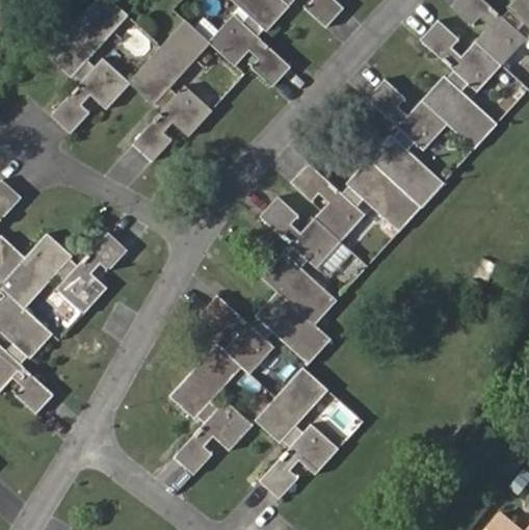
[(9,0),(27,14),(37,0),(9,0)]
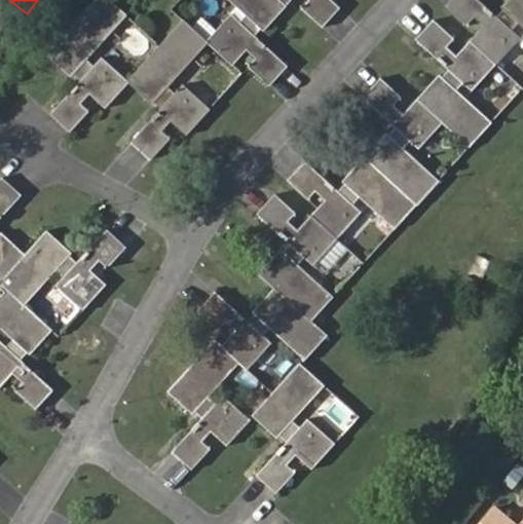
[(125,15),(107,0),(92,0),(45,54),(70,77),(74,73),(81,79),(49,114),(69,132),(87,111),(79,104),(88,94),(103,107),(126,81),(100,58),(89,68),(83,62),(125,15)]
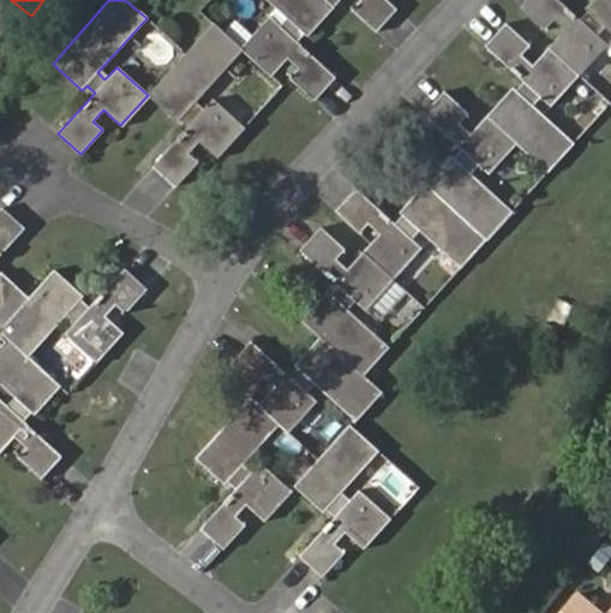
[(265,0),(288,21),(280,28),(269,18),(240,49),(270,76),(287,58),(298,69),(288,78),(313,100),(334,76),(293,39),(301,31),(305,35),(333,6),(324,0),(265,0)]
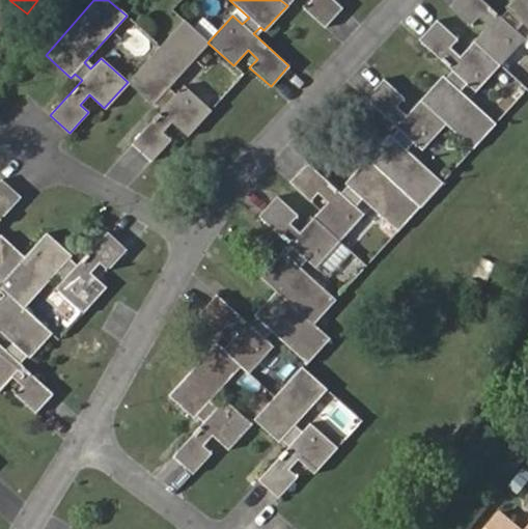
[(280,0),(287,5),(292,0),(309,0),(303,7),(324,27),(341,6),(333,0),(280,0)]
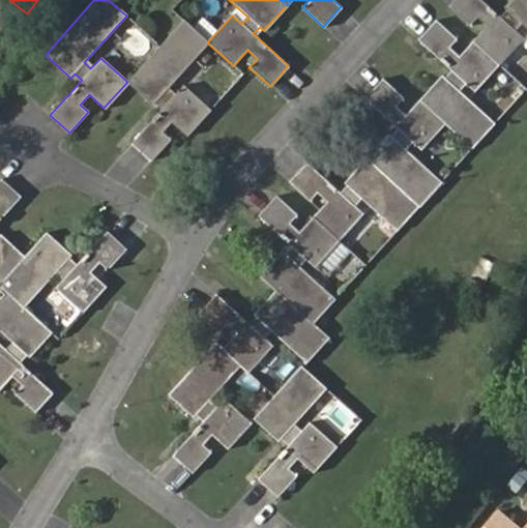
[(522,23),(526,27),(526,0),(507,0),(503,5),(508,9),(501,18),(480,0),(452,0),(448,6),(469,24),(476,16),(487,26),(472,40),(501,66),(525,40),(515,31),(522,23)]
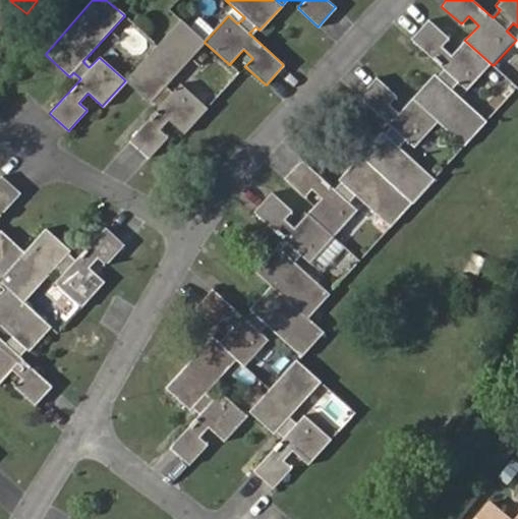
[(11,13),(0,4),(0,25),(1,26),(11,13)]
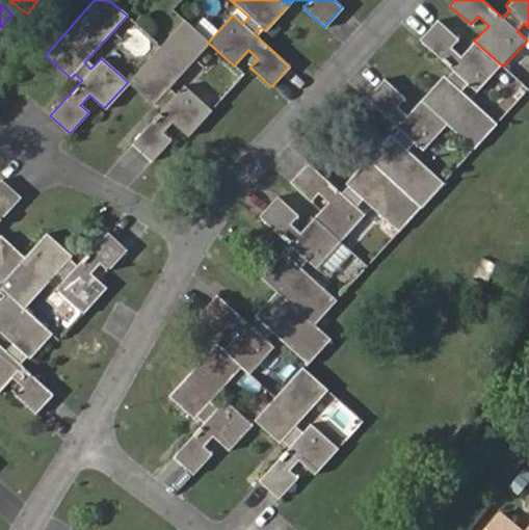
[(449,126),(473,148),(497,122),(463,90),(470,83),(480,93),(503,67),(474,41),(460,56),(450,47),(457,38),(438,19),(419,40),(454,72),(448,79),(444,75),(421,100),(449,126)]
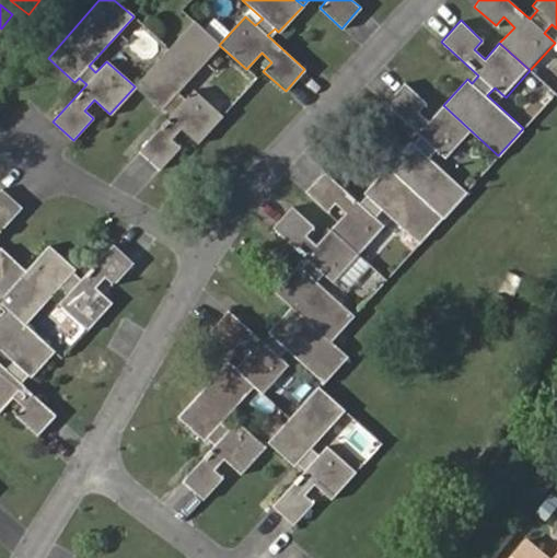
[(219,45),(193,22),(169,48),(135,86),(161,111),(164,107),(172,114),(139,150),(160,170),(180,147),(171,139),(182,128),(198,143),(222,116),(194,90),(184,101),(175,94),(219,45)]
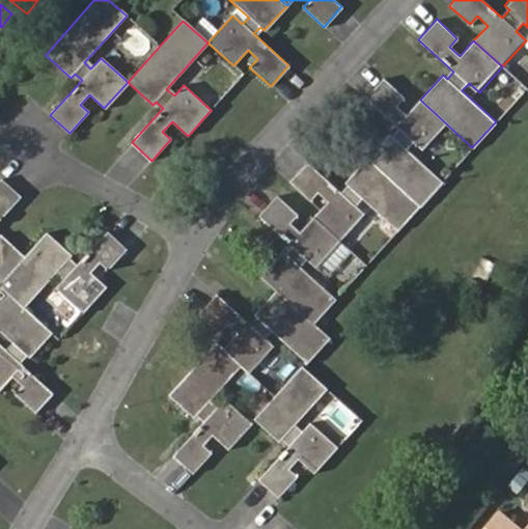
[(416,141),(425,151),(448,126),(420,100),(407,115),(396,106),(403,98),(383,79),(365,99),(400,131),(393,138),(389,134),(367,158),(396,184),(420,206),(443,181),(409,149),(416,141)]
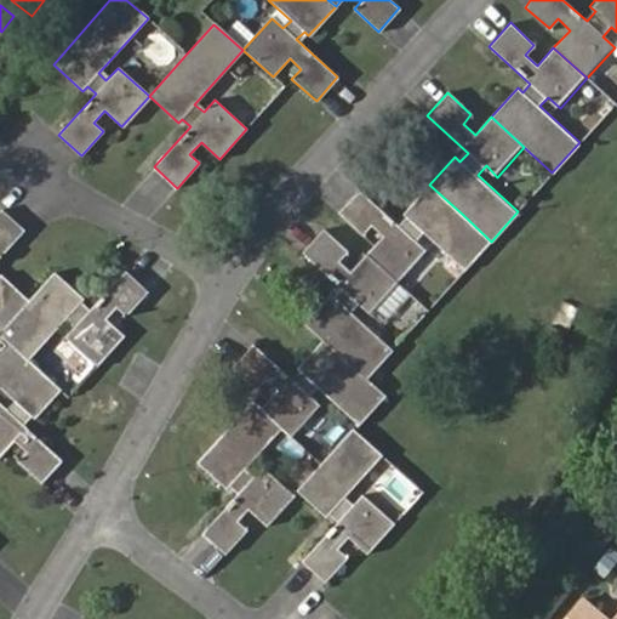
[(416,244),(423,234),(464,271),(491,242),(463,215),(429,185),(403,214),(409,219),(400,227),(359,191),(338,213),(361,234),(370,225),(383,236),(367,254),(400,284),(427,254),(416,244)]
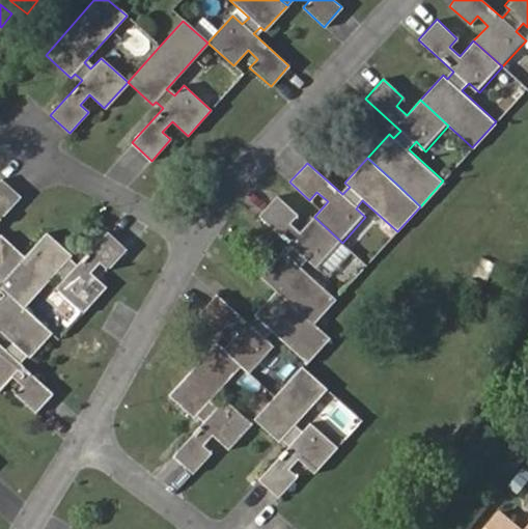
[(0,285),(25,256),(1,235),(0,237),(0,221),(21,197),(1,179),(0,181),(0,285)]
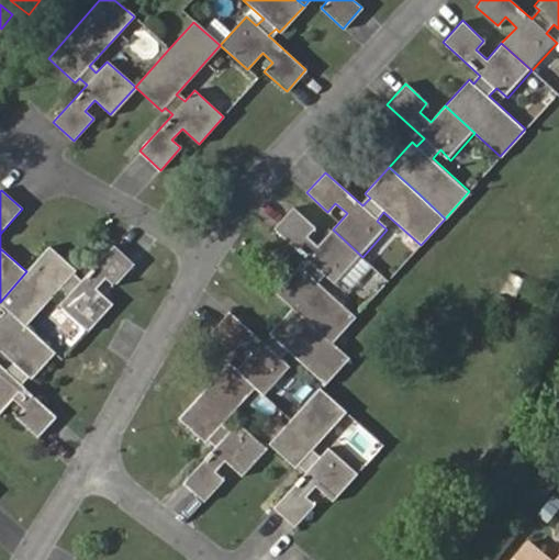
[(327,275),(338,283),(362,257),(333,230),(317,246),(306,236),(315,226),(293,208),(275,228),(310,260),(311,262),(305,270),(300,266),(276,292),(292,308),(332,343),(357,316),(321,282),(327,275)]
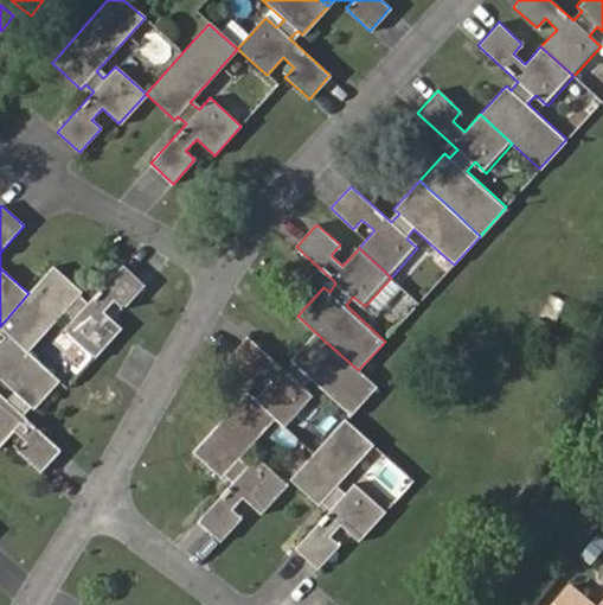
[(82,293),(53,267),(29,293),(0,326),(29,352),(65,312),(74,319),(63,331),(95,360),(122,329),(104,312),(114,301),(123,310),(145,286),(122,266),(85,306),(78,299),(82,293)]
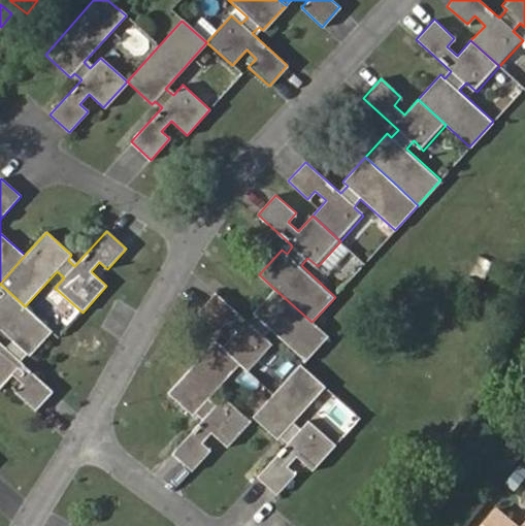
[(0,284),(0,330),(13,342),(6,350),(0,343),(0,390),(12,375),(22,385),(14,393),(35,412),(54,392),(20,360),(26,353),(30,357),(53,331),(25,306),(0,284)]
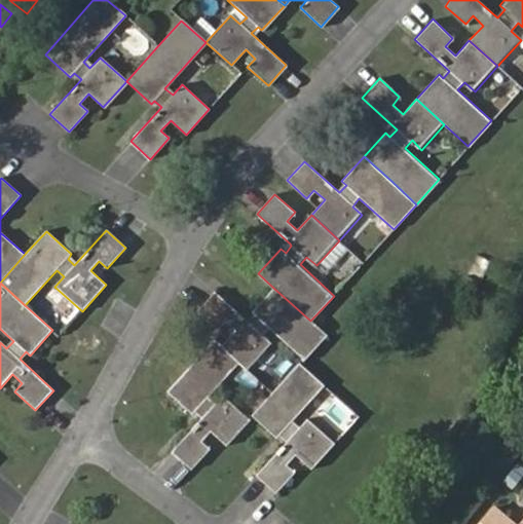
[(263,337),(270,330),(304,361),(328,335),(310,321),(273,288),(273,289),(253,312),(257,316),(250,324),(215,292),(197,311),(218,330),(225,322),(235,331),(223,345),(240,362),(251,372),(273,346),(263,337)]
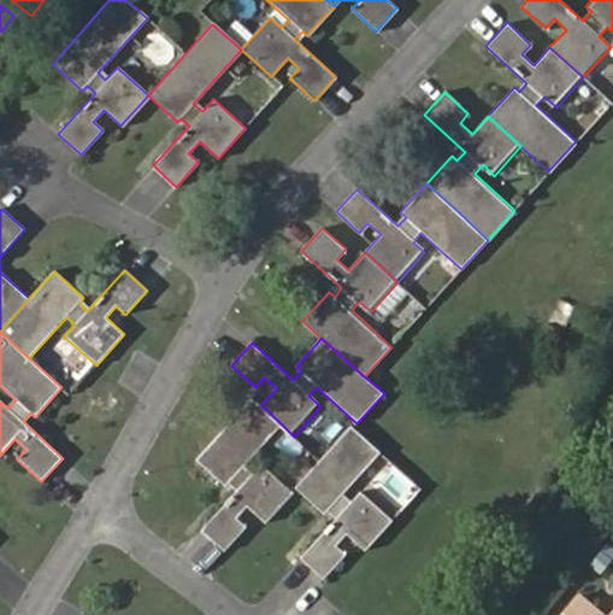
[(66,341),(53,351),(71,379),(86,369),(66,341)]
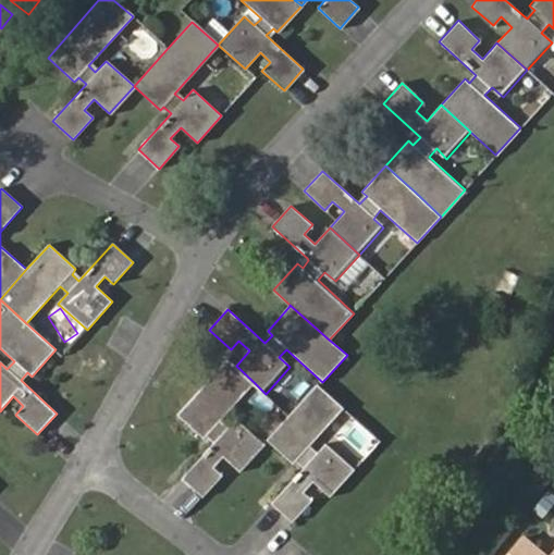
[(267,440),(241,417),(231,427),(222,420),(255,383),(236,366),(229,358),(179,415),(205,439),(209,434),(216,441),(183,478),(204,497),(223,476),(214,467),(224,456),(241,471),(269,442),(267,440)]
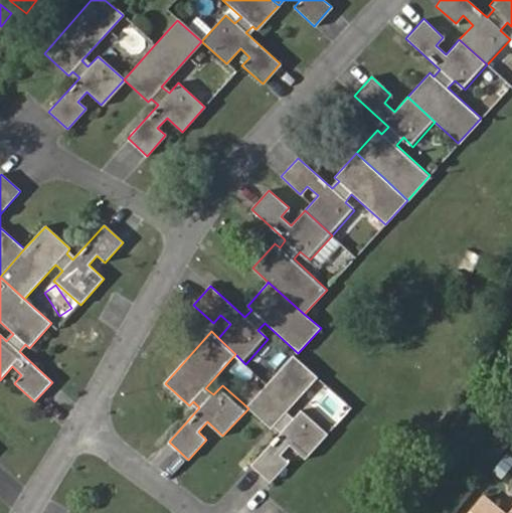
[(296,417),(289,411),(319,377),(294,355),(246,406),(248,408),(248,407),(272,429),(276,423),(283,431),(251,465),(271,482),(289,462),(281,455),(290,445),(306,459),(331,431),(305,407),(296,417)]
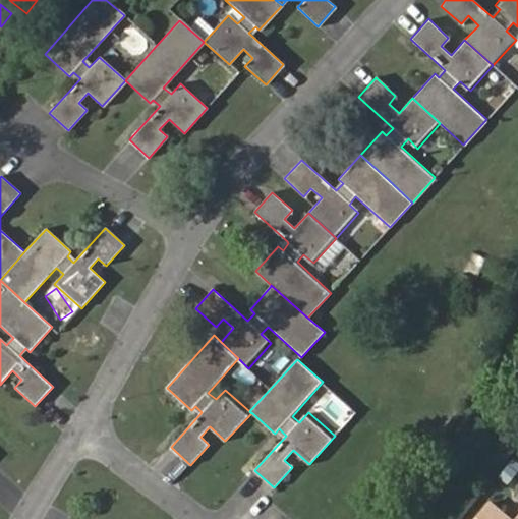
[(517,518),(516,516),(514,518),(491,518),(480,510),(473,518),(517,518)]
